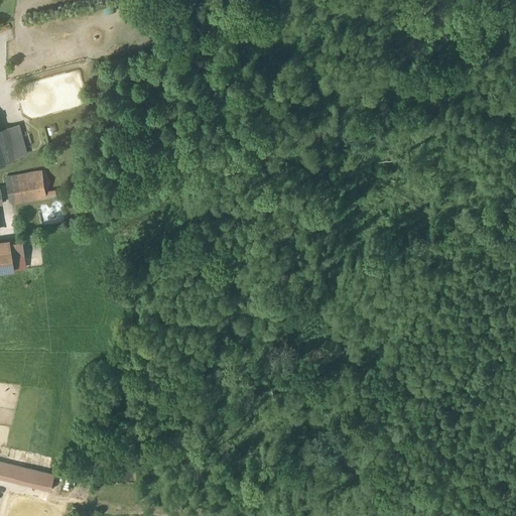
[(8,127),(16,158),(29,155),(21,124),(8,127)]
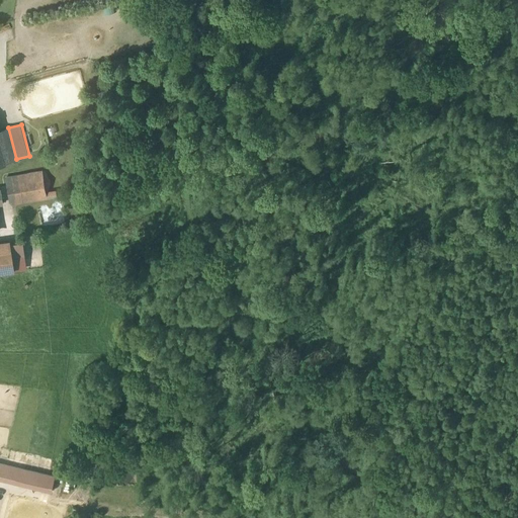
[(16,159),(8,127),(0,130),(0,144),(5,163),(16,159)]
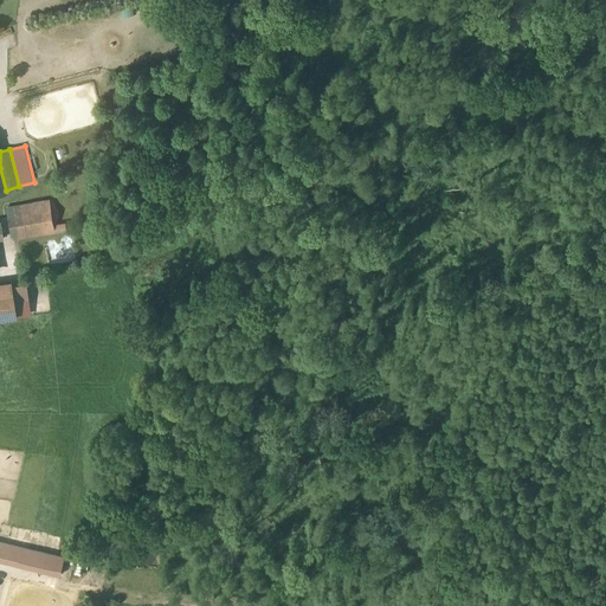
[(50,202),(8,210),(13,239),(55,232),(50,202)]
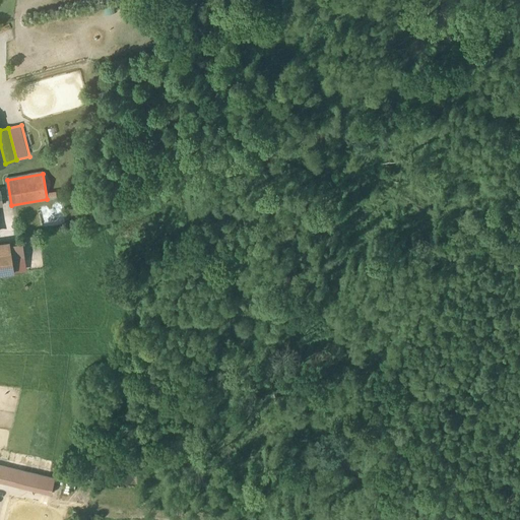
[(10,248),(0,249),(0,273),(13,271),(10,248)]
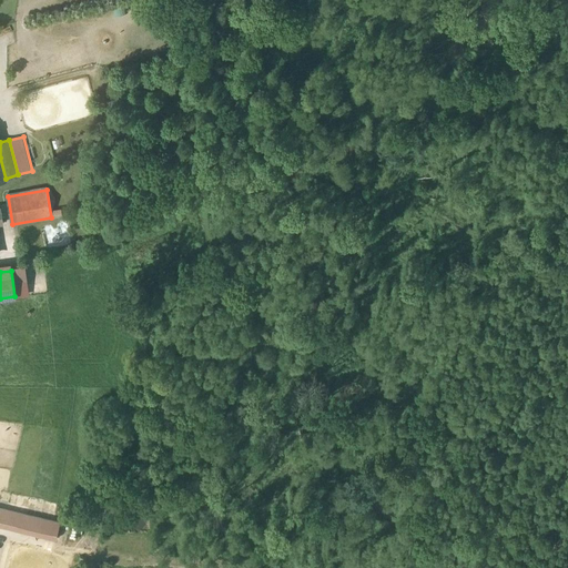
[(27,516),(0,509),(0,526),(23,531),(27,516)]
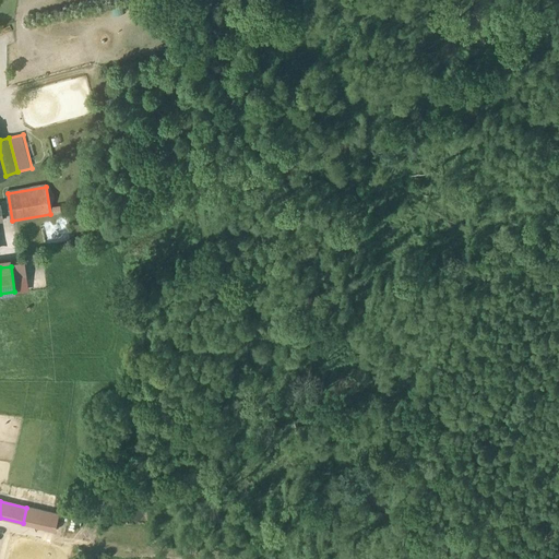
[(40,511),(26,508),(23,523),(37,526),(40,511)]
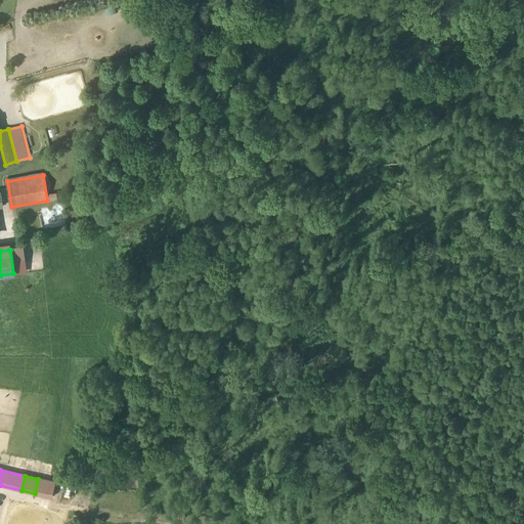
[(49,481),(38,479),(35,493),(46,496),(49,481)]
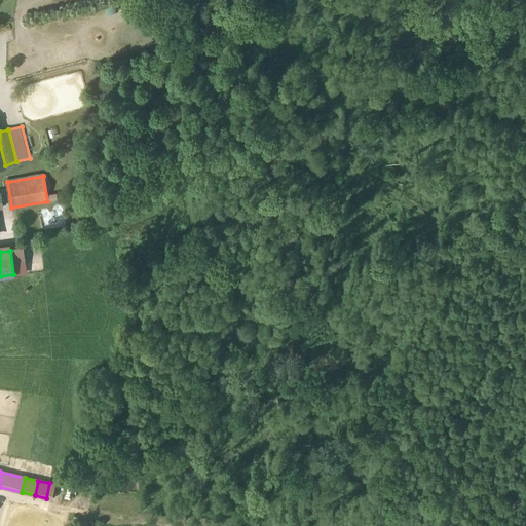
All buildings are outlined.
